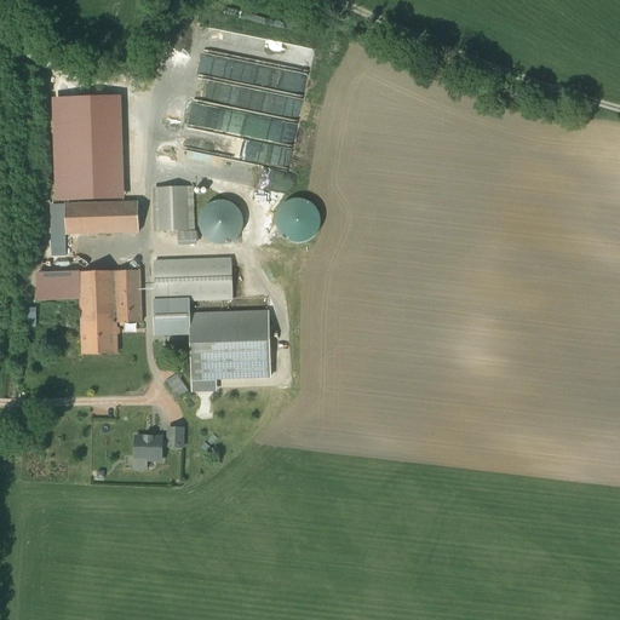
[(187,188),(158,189),(159,231),(188,230),(187,188)]
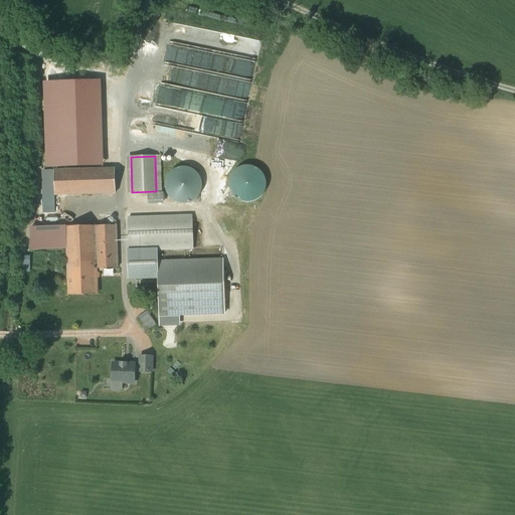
[(201,192),(202,185),(200,178),(196,172),(190,168),(183,167),(176,168),(170,172),(166,178),(165,185),(167,192),(171,198),(177,202),(184,203),(191,202),(197,198),(201,192)]
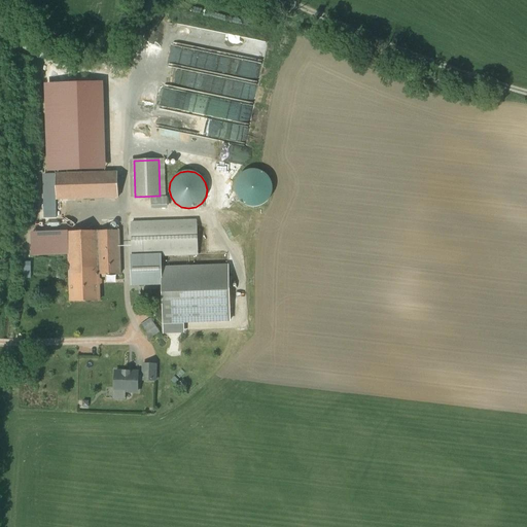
[(117,173),(56,174),(57,200),(118,198),(117,173)]
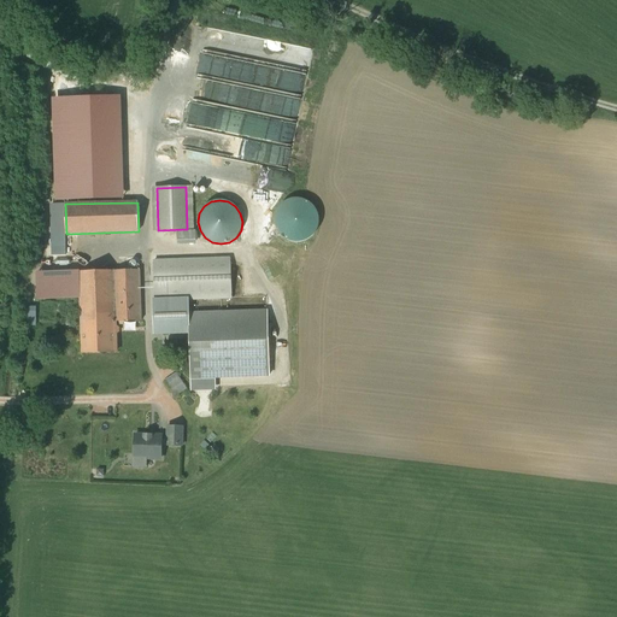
[(65,204),(54,205),(54,234),(66,234),(65,204)]
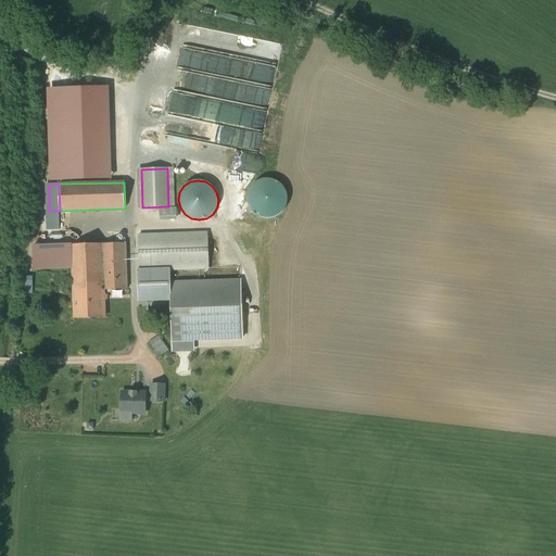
[(176,207),(160,209),(161,217),(177,216),(176,207)]
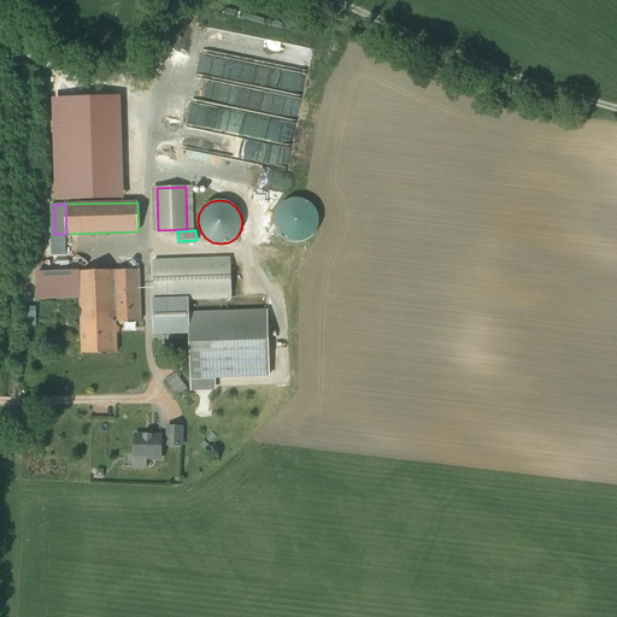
[(66,242),(56,244),(57,282),(68,282),(66,242)]
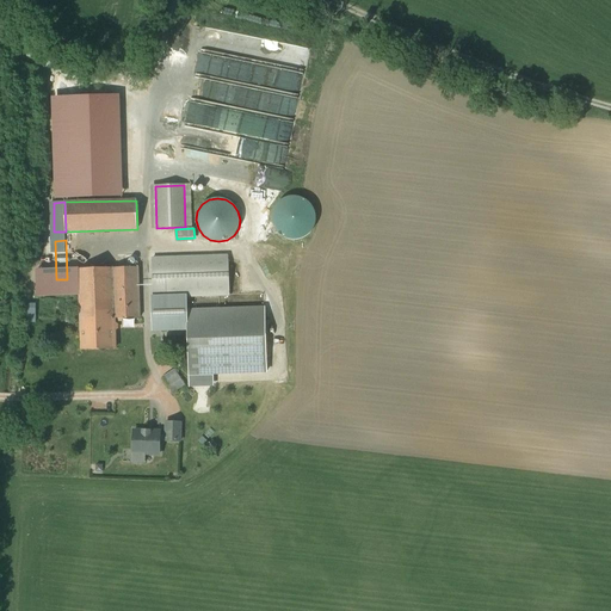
[(228,255),(153,258),(154,298),(185,297),(229,295),(228,255)]
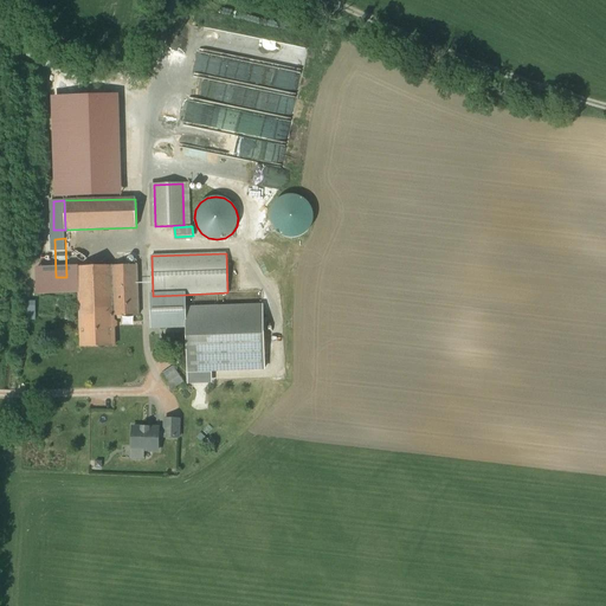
[(137,265),(78,266),(79,317),(113,316),(139,315),(137,265)]
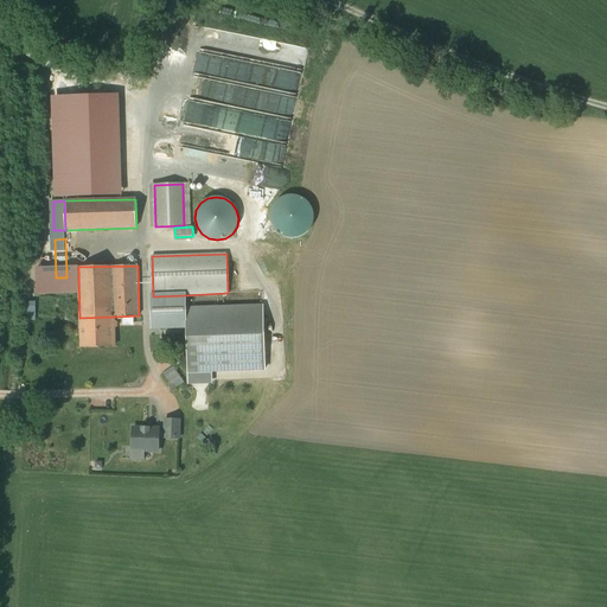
[(184,295),(153,296),(153,304),(152,306),(152,319),(161,327),(177,327),(185,318),(185,317),(184,295)]
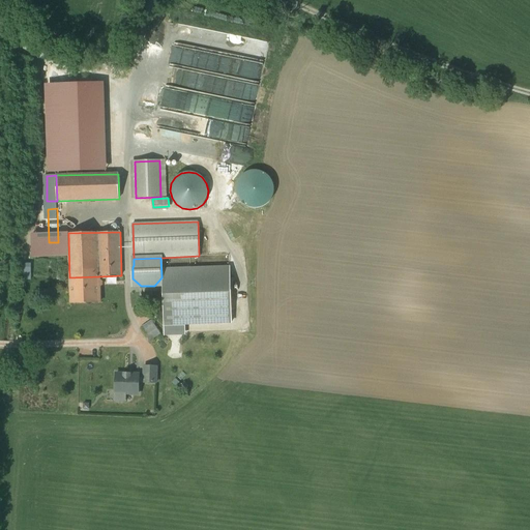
[(230,267),(163,270),(165,321),(231,319),(230,280),(230,267)]
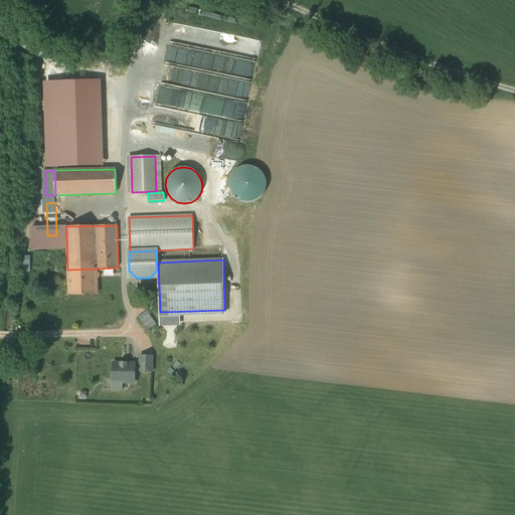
[(96,269),(67,270),(68,287),(66,287),(66,290),(68,290),(68,295),(97,295),(96,269)]
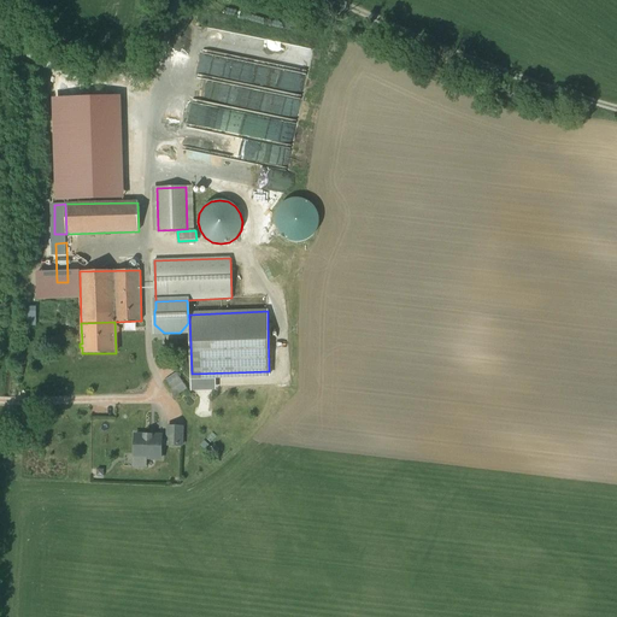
[(177,374),(165,381),(175,397),(187,388),(177,374)]
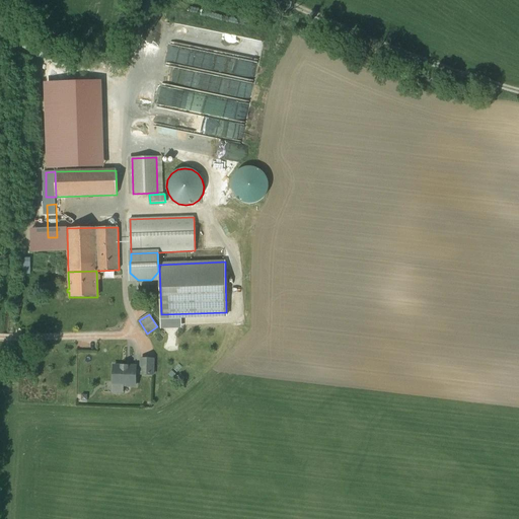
[(141,360),(140,374),(153,375),(153,360),(141,360)]
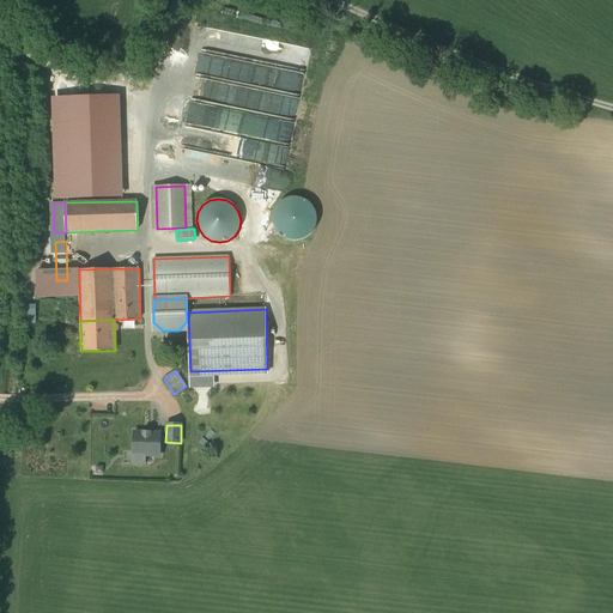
[(161,434),(134,432),(133,457),(144,457),(144,455),(159,456),(161,434)]
